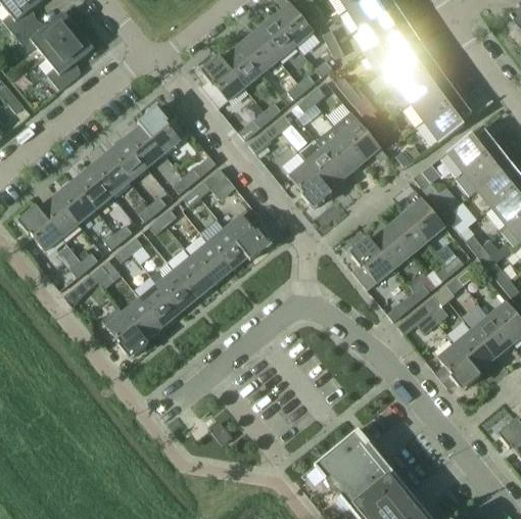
[(4,0),(1,3),(10,14),(3,20),(16,36),(35,20),(28,11),(42,0),(4,0)]
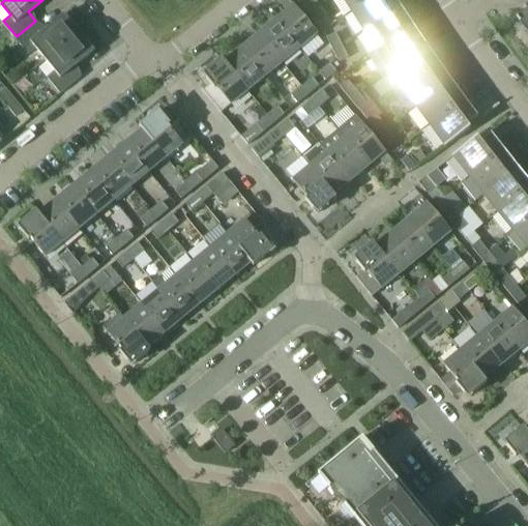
[(277,17),(300,46),(319,31),(292,0),(283,0),(289,7),(277,17)]
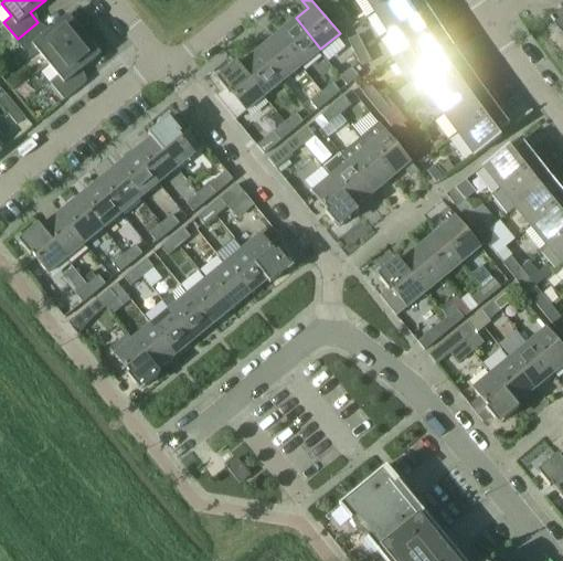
[(320,0),(330,12),(339,4),(342,3),(339,0),(320,0)]
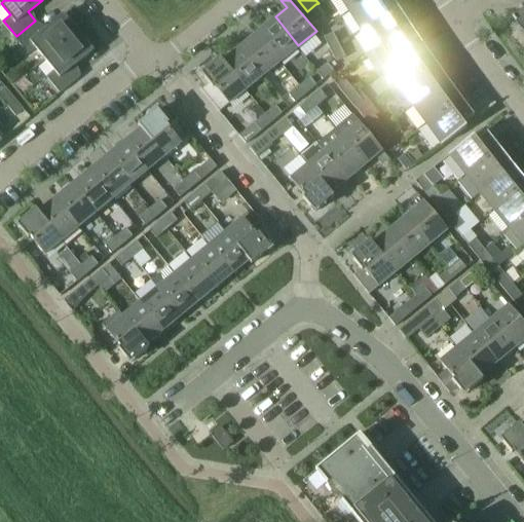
[(346,0),(351,8),(365,0),(346,0)]
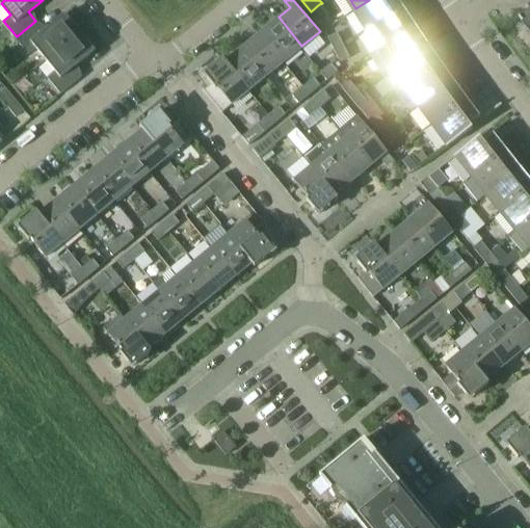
[(369,0),(355,8),(368,28),(404,4),(401,0),(369,0)]
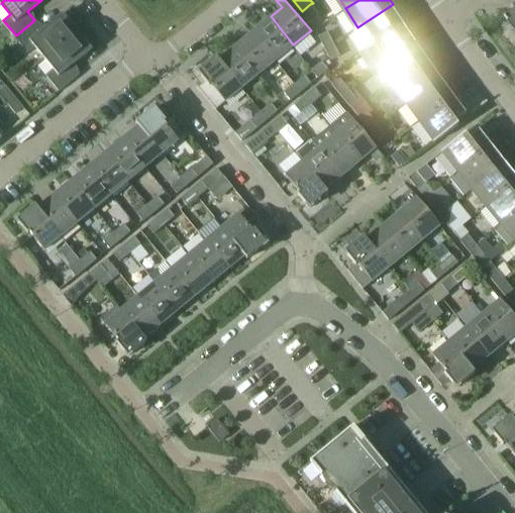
[(514,1),(513,2),(514,3),(514,8),(505,15),(514,26),(514,1)]
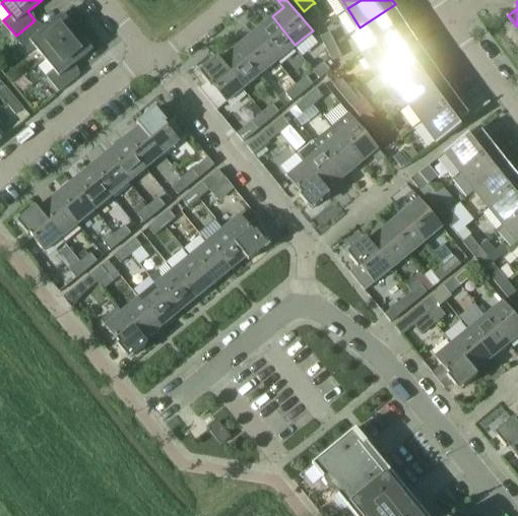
[(321,15),(312,4),(304,11),(313,21),(321,15)]
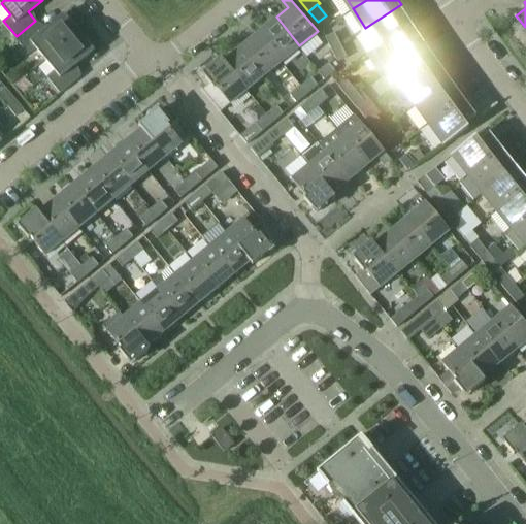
[(414,23),(401,4),(365,28),(377,46),(414,23)]
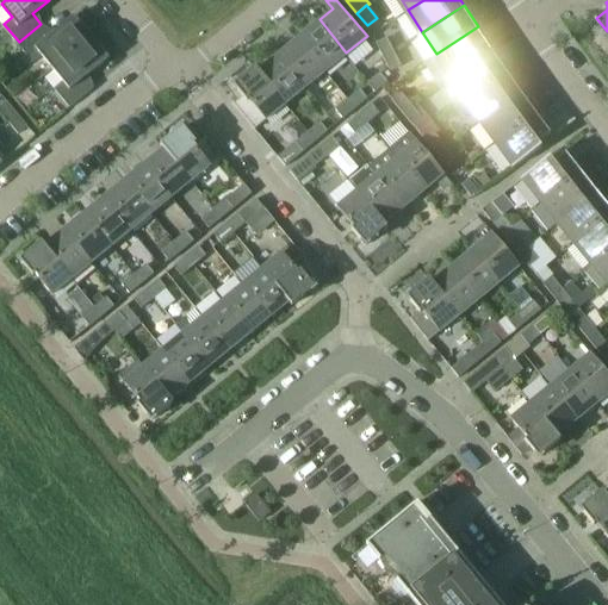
[(41,24),(19,42),(35,61),(43,54),(54,67),(93,35),(75,13),(49,35),(41,24)]
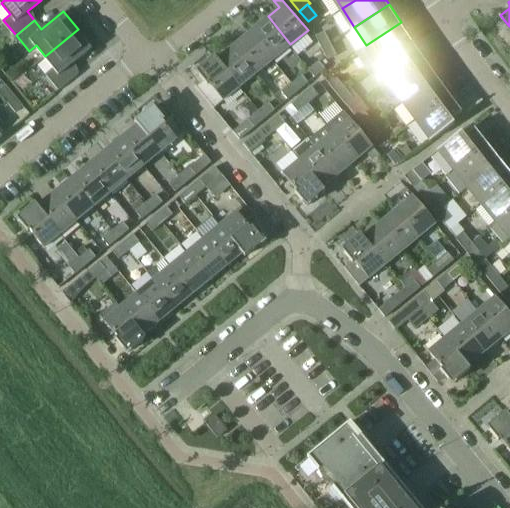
[(251,30),(274,58),(290,44),(268,16),(251,30)]
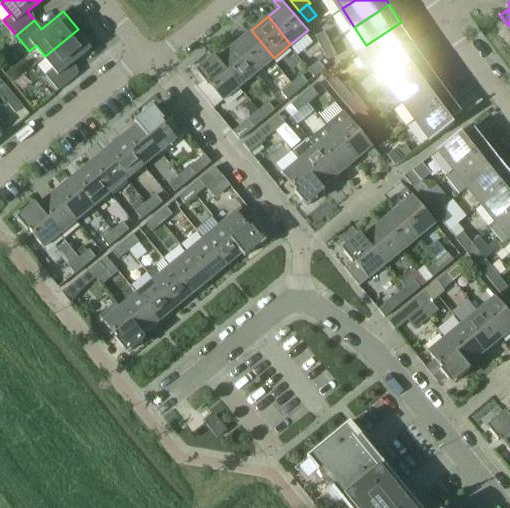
[(413,40),(401,22),(366,45),(379,63),(413,40)]
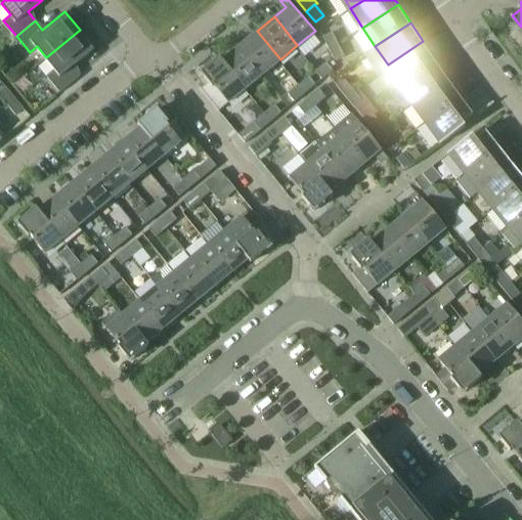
[(80,30),(46,57),(55,69),(47,75),(60,90),(80,75),(72,66),(94,47),(80,30)]
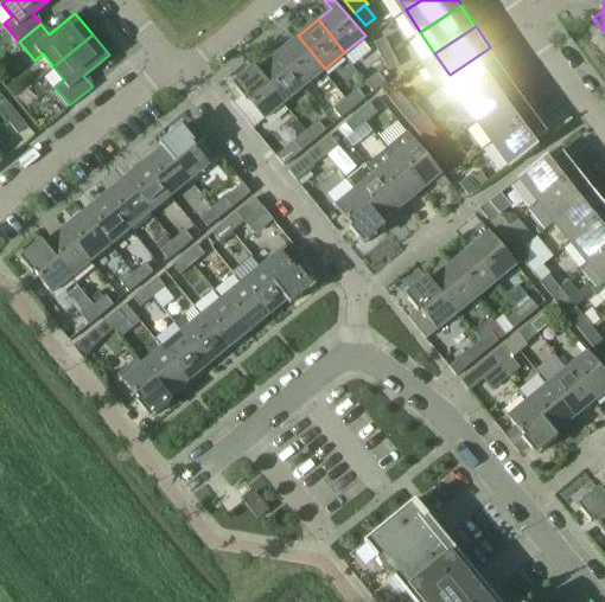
[(383,55),(394,49),(387,34),(376,40),(383,55)]
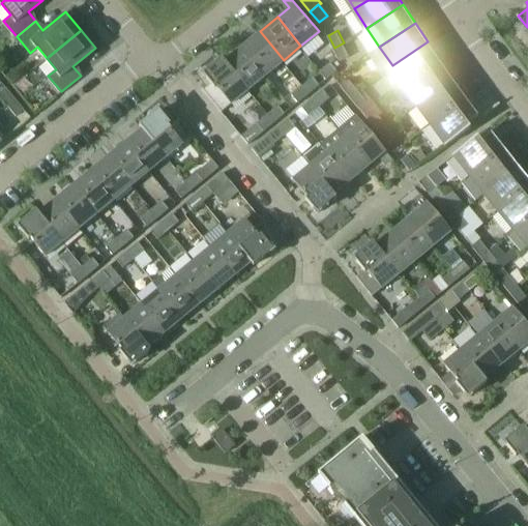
[(242,46),(266,75),(284,60),(260,31),(242,46)]
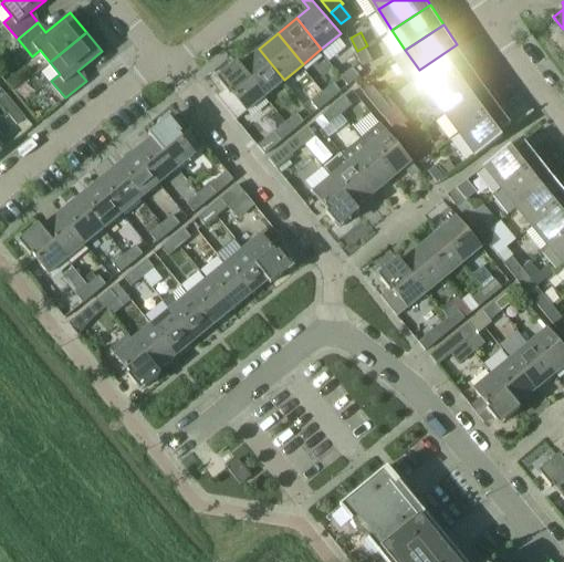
[(470,64),(457,44),(419,70),(432,90),(470,64)]
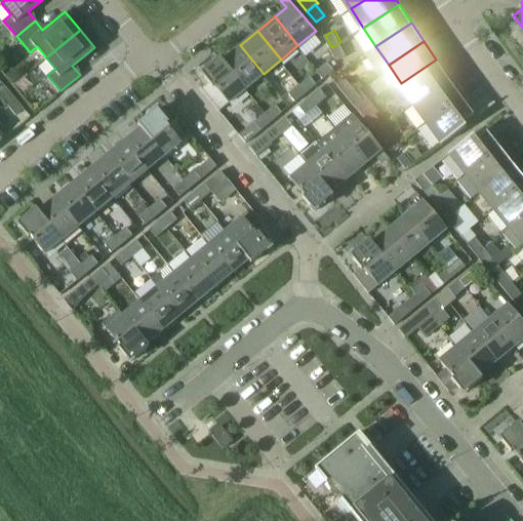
[(347,54),(340,42),(331,47),(337,59),(347,54)]
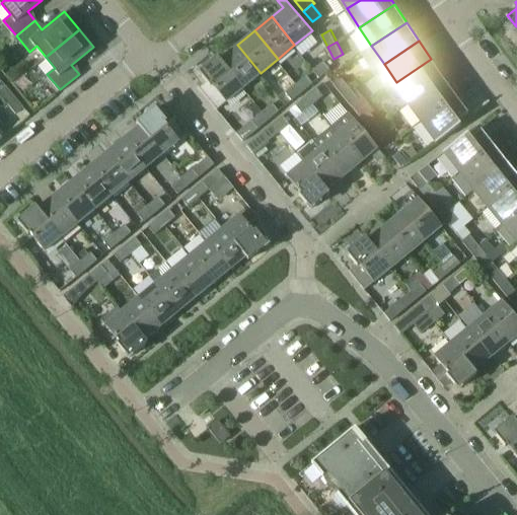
[(261,73),(237,45),(221,58),(220,59),(243,86),(261,73)]
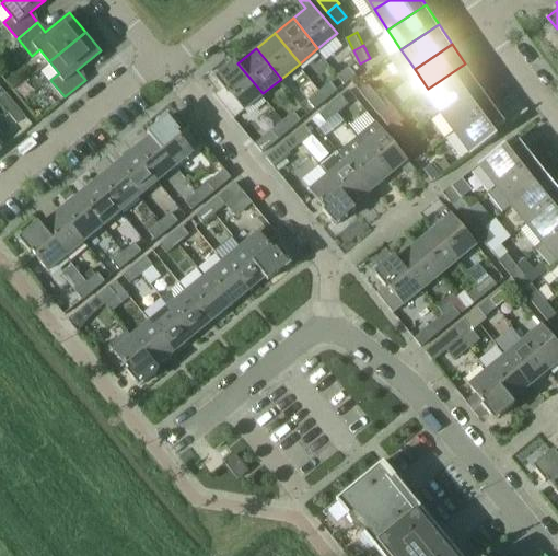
[(237,64),(239,62),(235,59),(216,76),(228,91),(230,90),(245,108),(263,93),(237,64)]
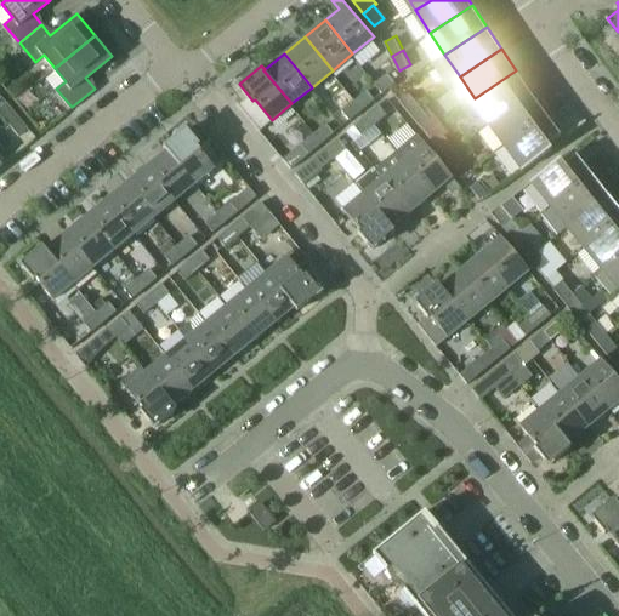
[(531,91),(516,70),(475,98),(490,120),(531,91)]
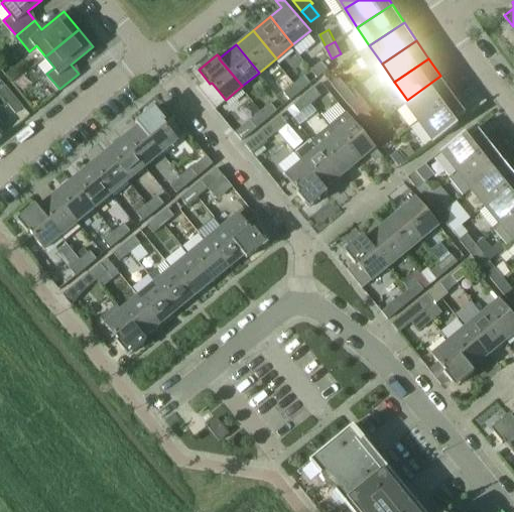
[(311,68),(318,76),(329,68),(323,59),(311,68)]
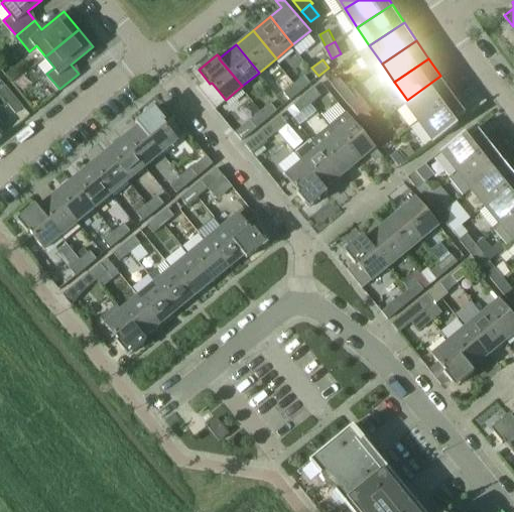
[(305,74),(295,82),(301,90),(311,81),(305,74)]
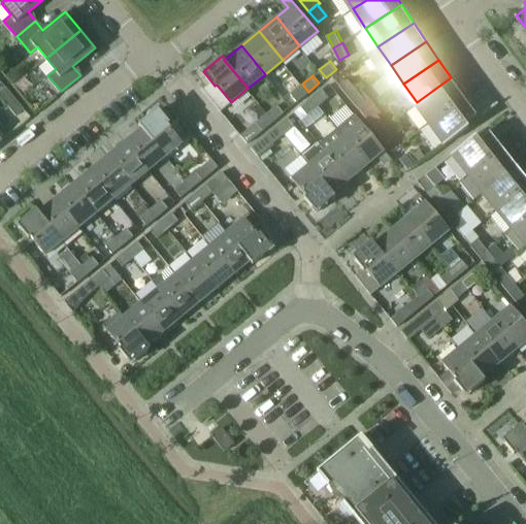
[(349,95),(357,89),(349,77),(340,85),(349,95)]
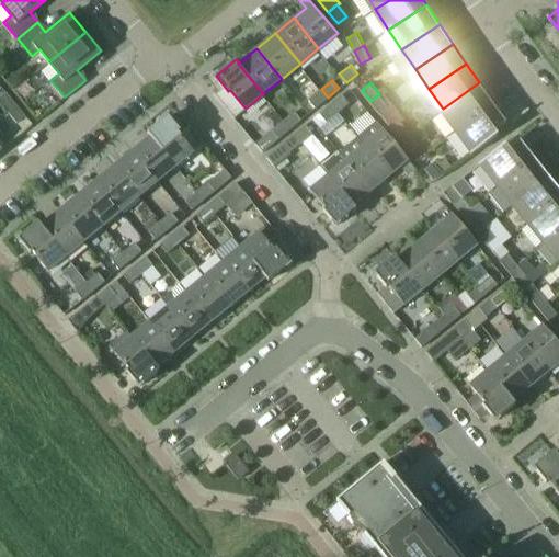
[(493,102),(479,82),(443,109),(457,128),(493,102)]
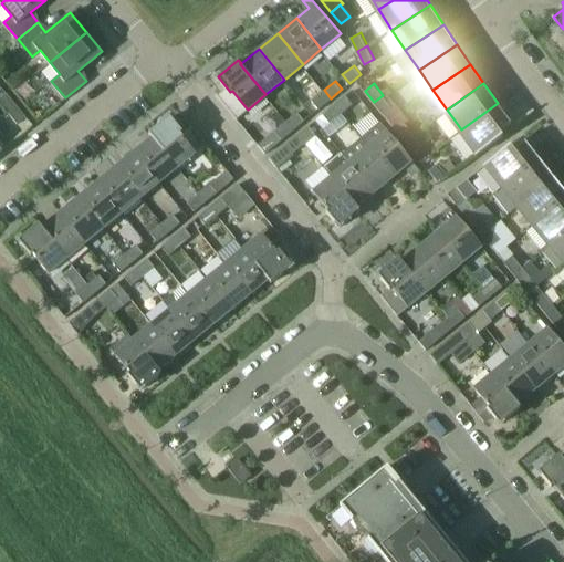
[(331,99),(324,90),(312,100),(320,107),(331,99)]
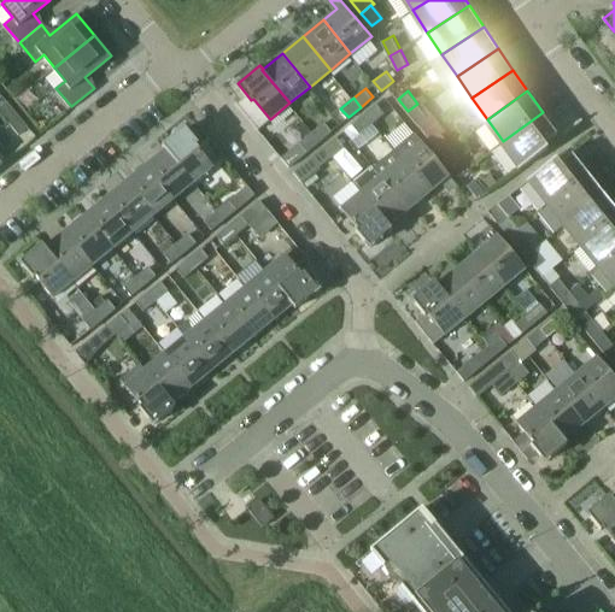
[(0,109),(10,121),(19,113),(9,100),(0,107),(0,109)]
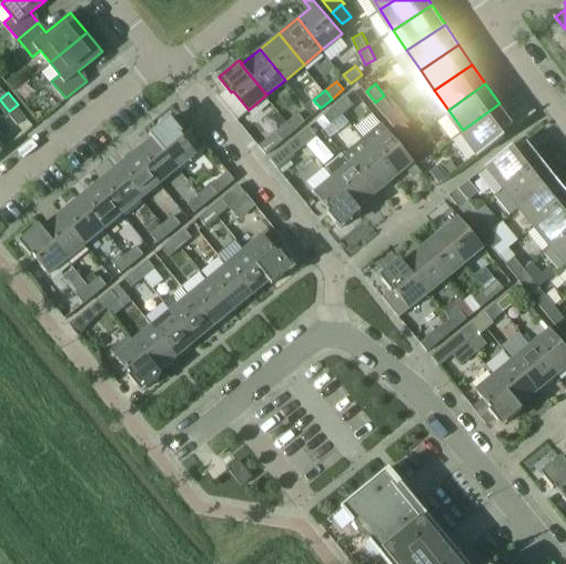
[(347,94),(336,104),(343,112),(355,103),(347,94)]
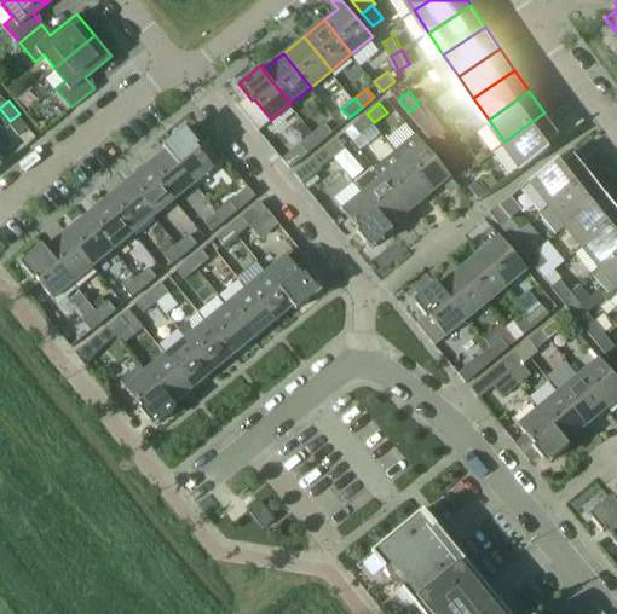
[(430,116),(419,104),(409,111),(420,125),(430,116)]
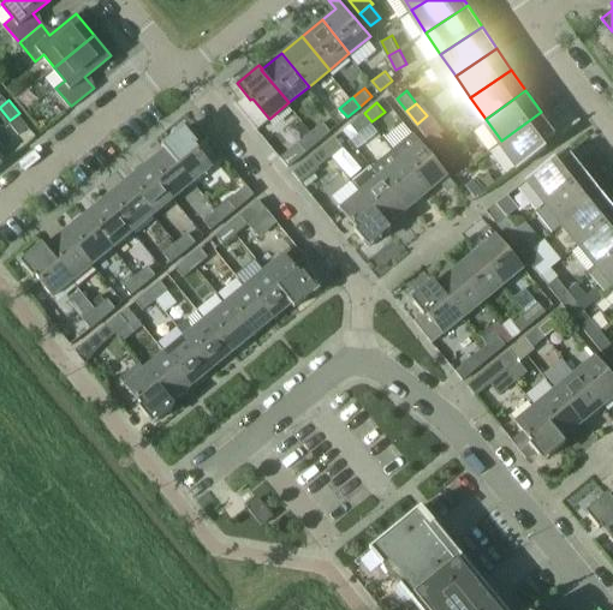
[(555,131),(541,112),(501,141),(519,166),(547,145),(543,141),(555,131)]
